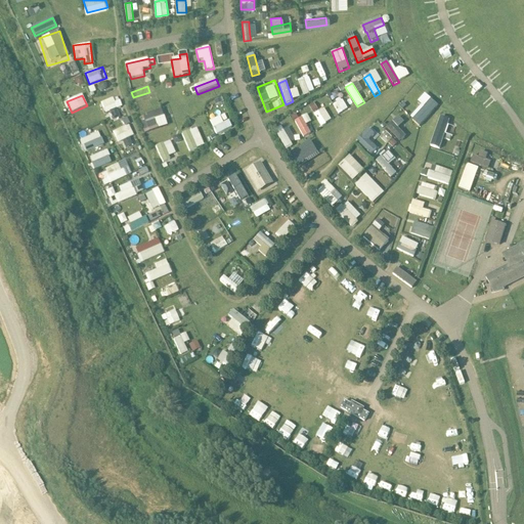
[(429,100),(413,120),(420,125),(435,104),(429,100)]
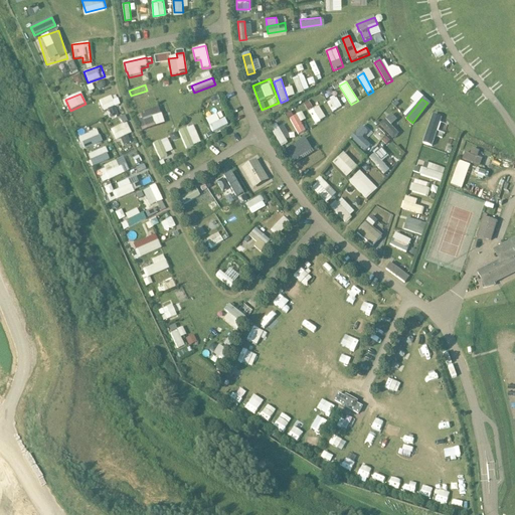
[(315,124),(325,120),(320,107),(310,111),(315,124)]
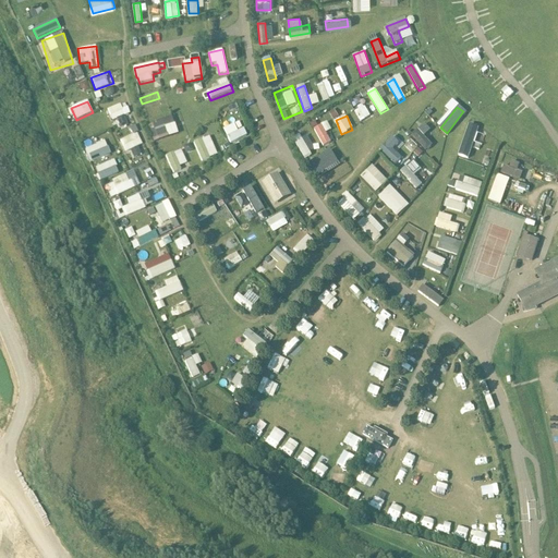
[(150,132),(154,143),(178,135),(172,117),(153,123),(155,130),(150,132)]
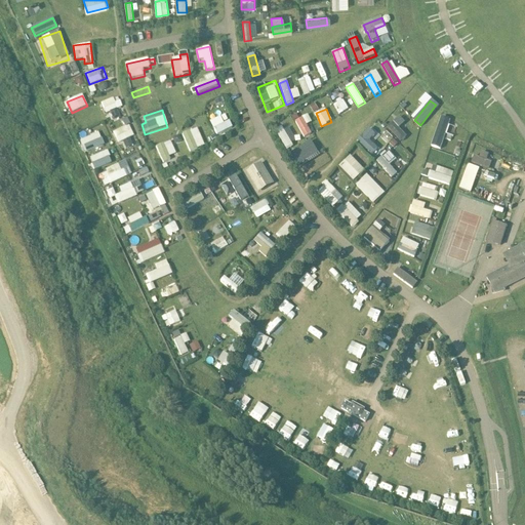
[(402,128),(407,123),(399,116),(388,127),(401,142),(408,134),(402,128)]
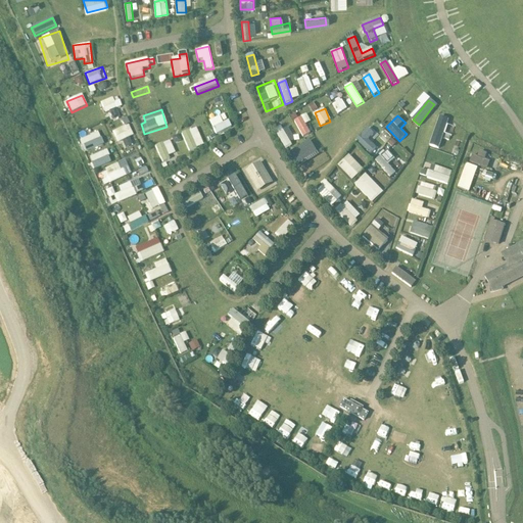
[(448,121),(439,116),(429,146),(439,149),(448,121)]
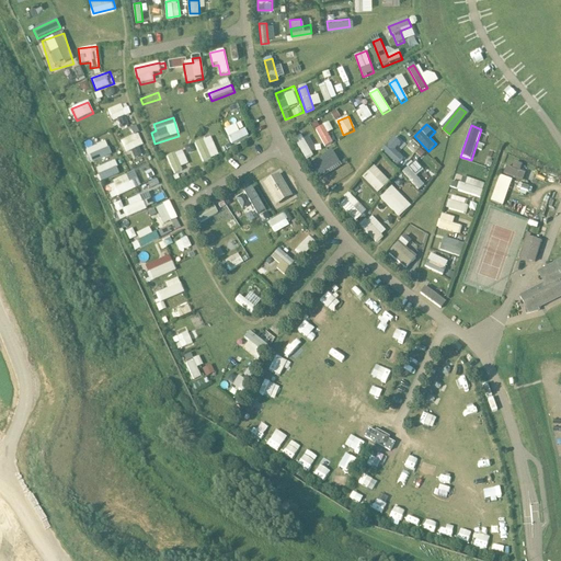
[(316,132),(325,148),(333,145),(323,127),(316,132)]
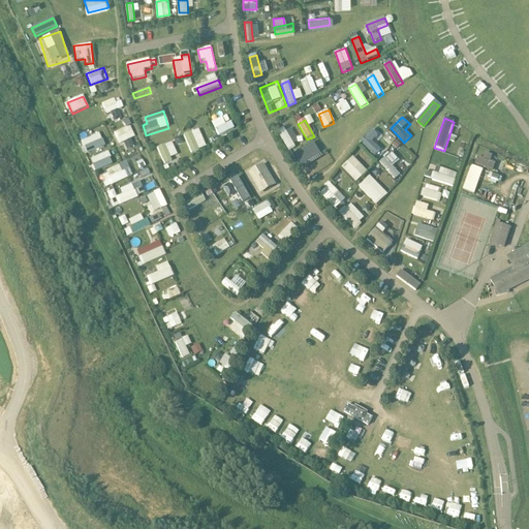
[(115,134),(120,145),(135,137),(130,127),(131,126),(129,122),(126,123),(128,127),(115,134)]
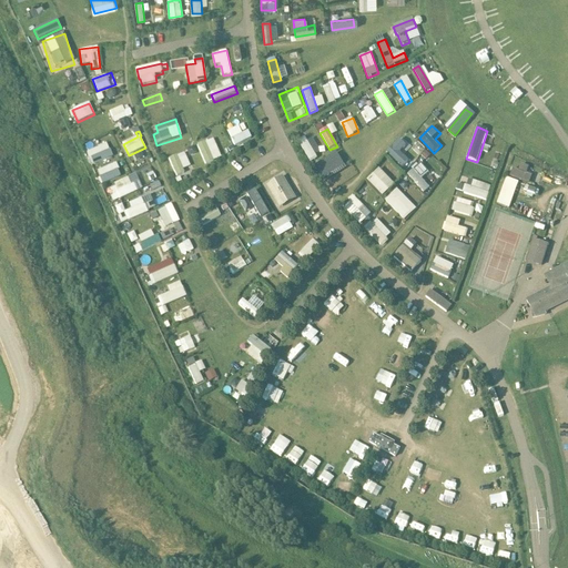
[(252,139),(249,131),(232,140),(235,146),(252,139)]
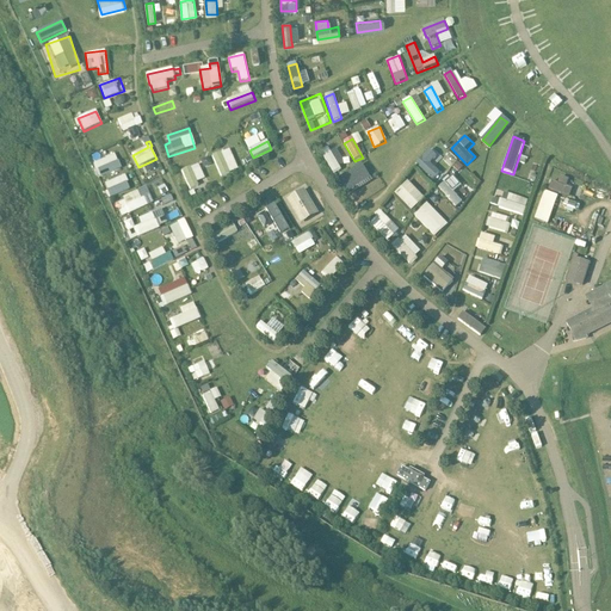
[(320,153),(333,174),(341,170),(328,149),(320,153)]
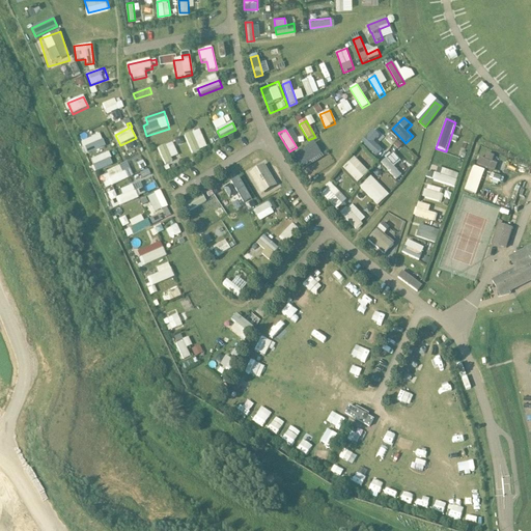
[(374,142),(380,136),(373,130),(361,143),(376,157),(383,149),(374,142)]
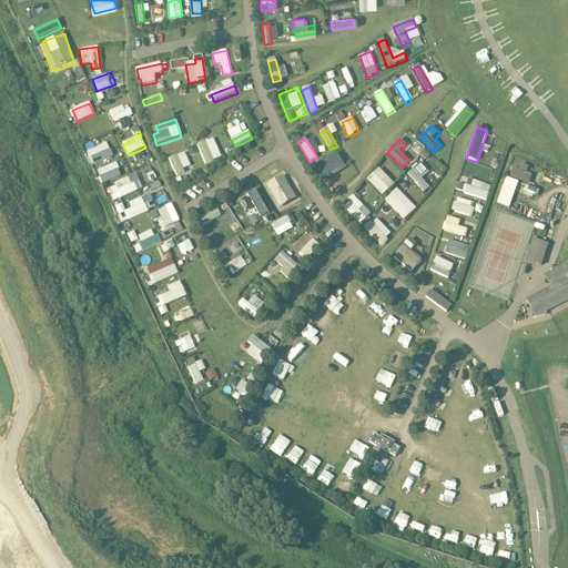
[(198,146),(206,165),(221,159),(212,140),(198,146)]
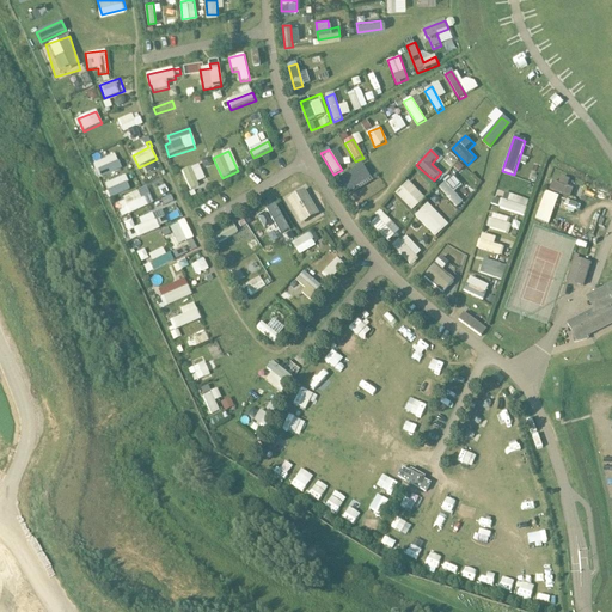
[(106,160),(95,165),(95,166),(99,179),(122,170),(118,163),(115,155),(106,159),(106,160)]
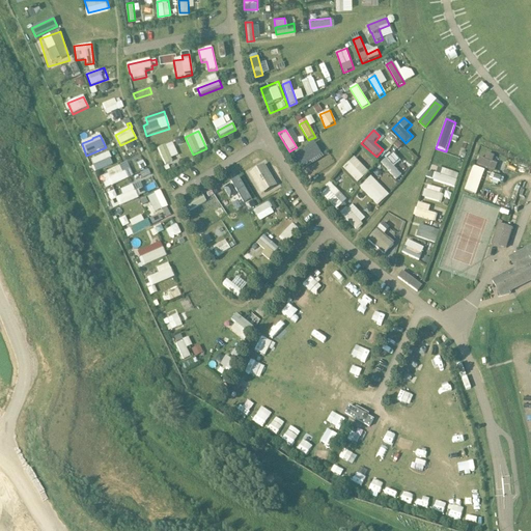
[(302,168),(323,156),(314,143),(294,156),(302,168)]
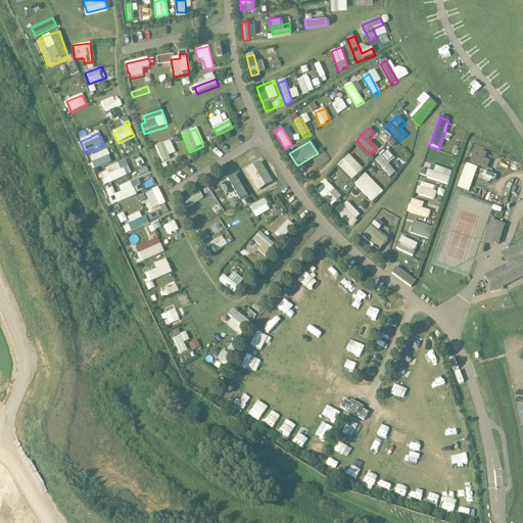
[(162,144),(155,147),(162,162),(170,159),(162,144)]
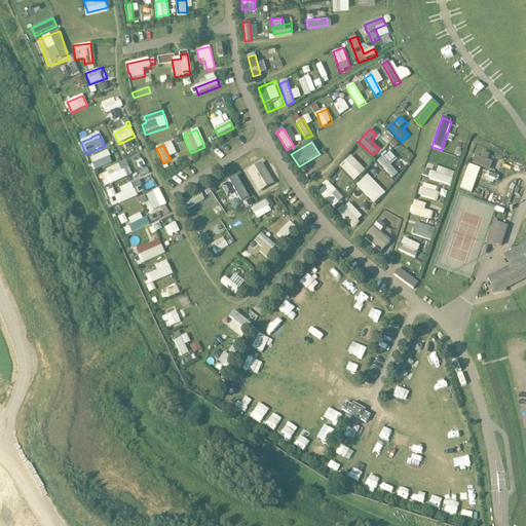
[(236,167),(258,155),(255,149),(233,161),(236,167)]
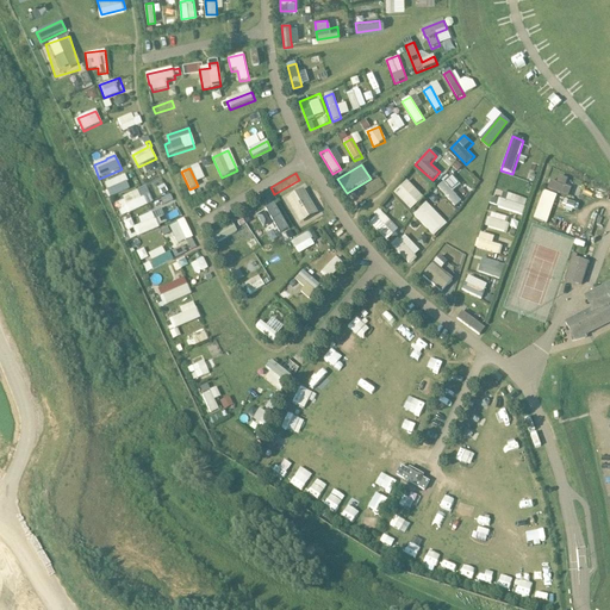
[(126,175),(105,181),(109,197),(130,190),(126,175)]
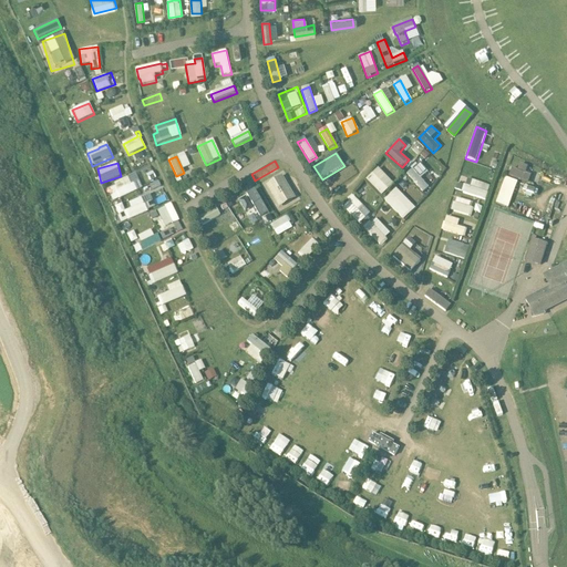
[(527,173),(529,166),(516,163),(512,177),(529,183),(532,175),(527,173)]
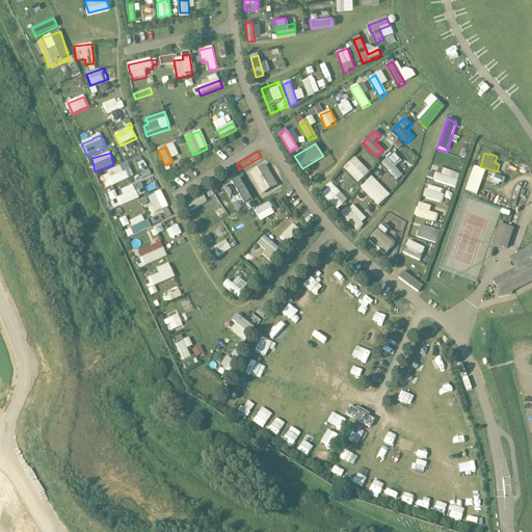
[(344,169),(358,185),(370,174),(354,159),(344,169)]
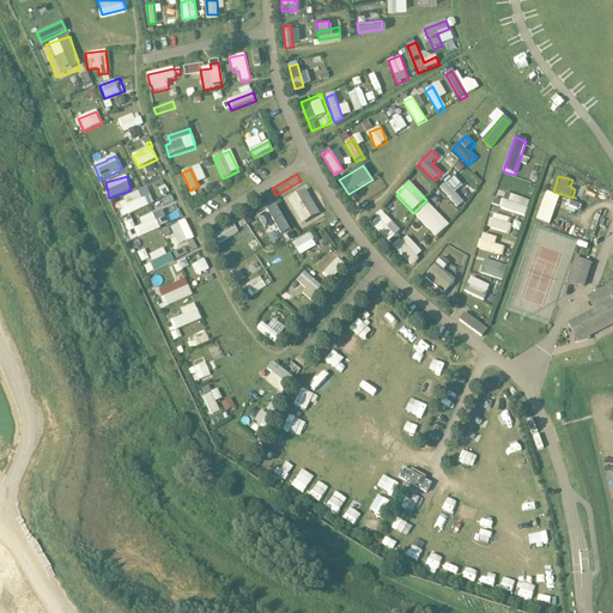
[(445,184),(439,189),(457,210),(463,204),(445,184)]
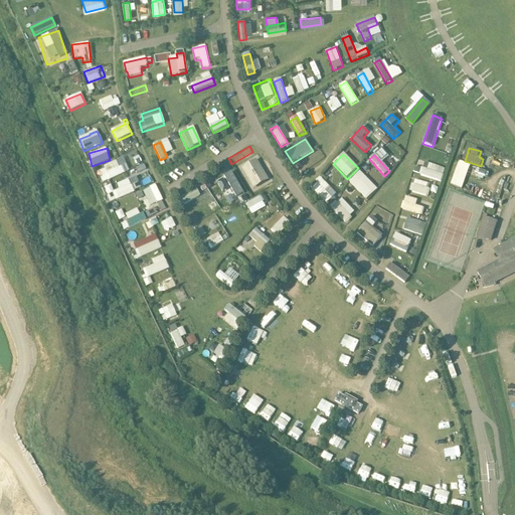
[(123,158),(97,170),(103,183),(129,171),(123,158)]
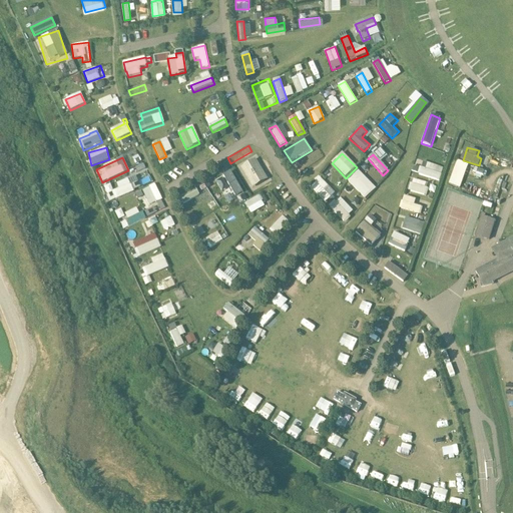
[(252,188),(268,179),(254,158),(240,168),(252,188)]
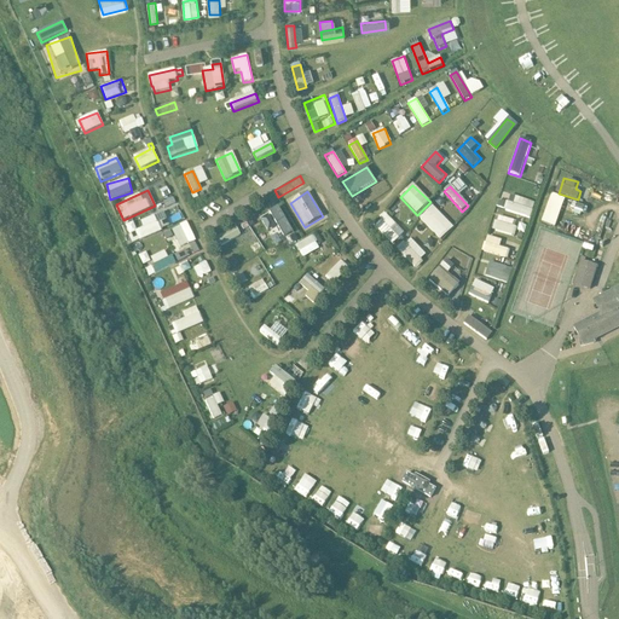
[(530,218),(536,202),(510,194),(504,209),(530,218)]
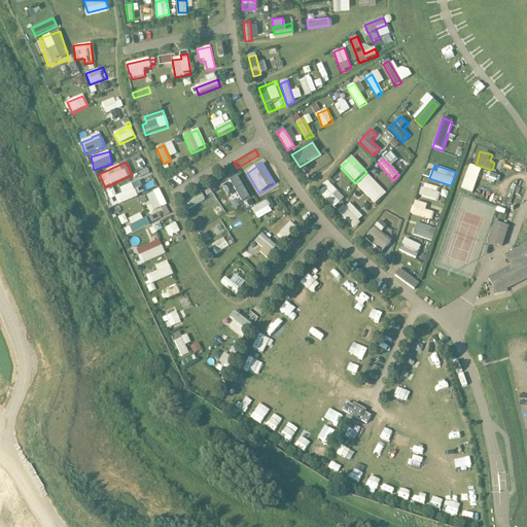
[(472,194),(482,169),(470,166),(461,189),(472,194)]
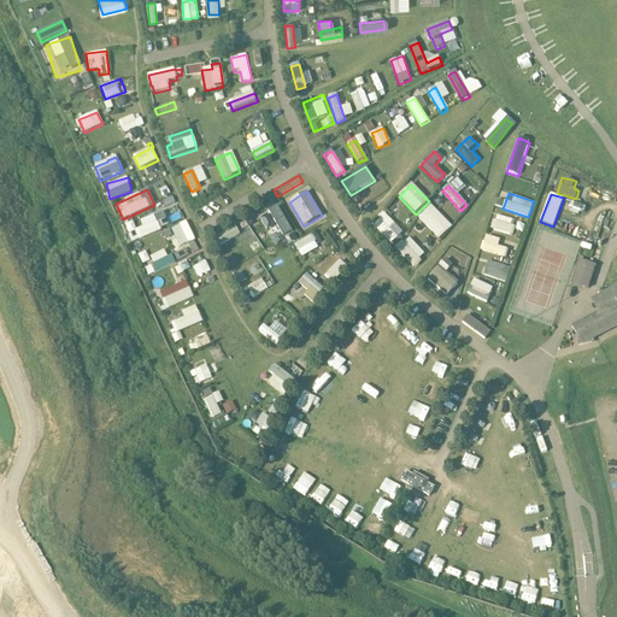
[(166,209),(176,204),(172,197),(163,201),(166,209)]
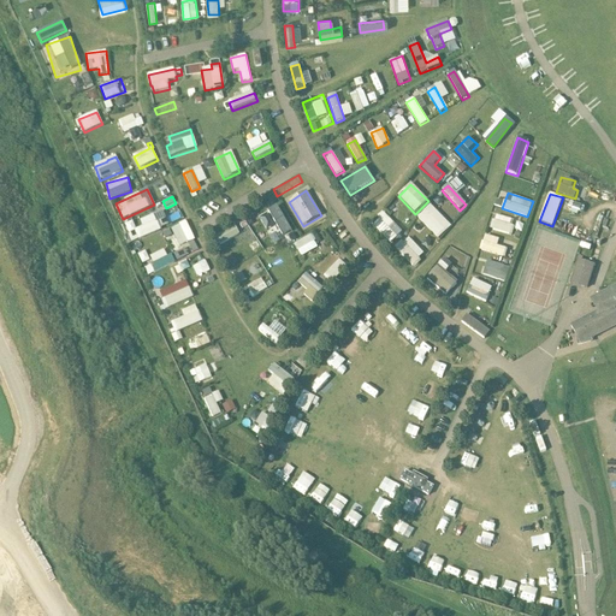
[(278,205),(268,211),(283,236),(292,231),(278,205)]
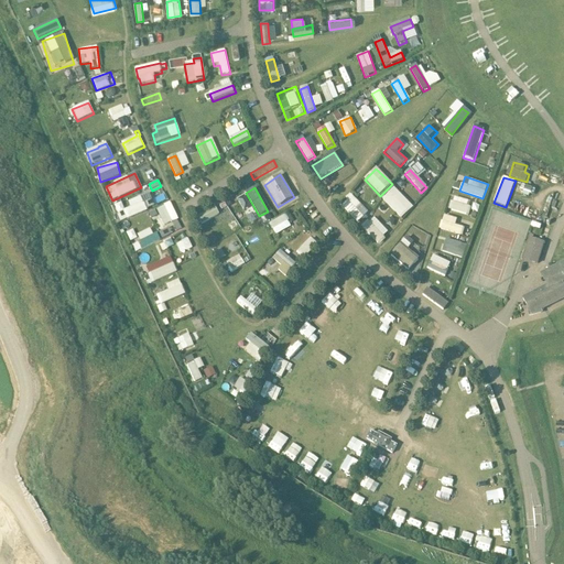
[(413,208),(394,188),(382,201),(401,219),(413,208)]
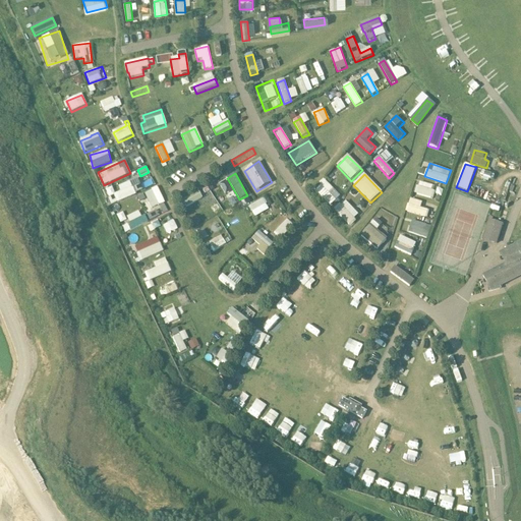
[(110,203),(142,193),(138,179),(115,186),(106,188),(110,203)]
